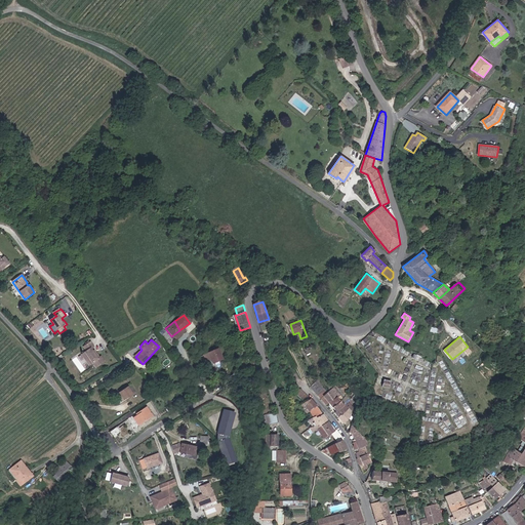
[(102,358),(96,351),(95,352),(92,349),(96,347),(92,342),(91,344),(90,341),(87,344),(88,346),(86,348),(88,352),(84,355),(91,365),(94,363),(97,368),(107,362),(103,357),(102,358)]
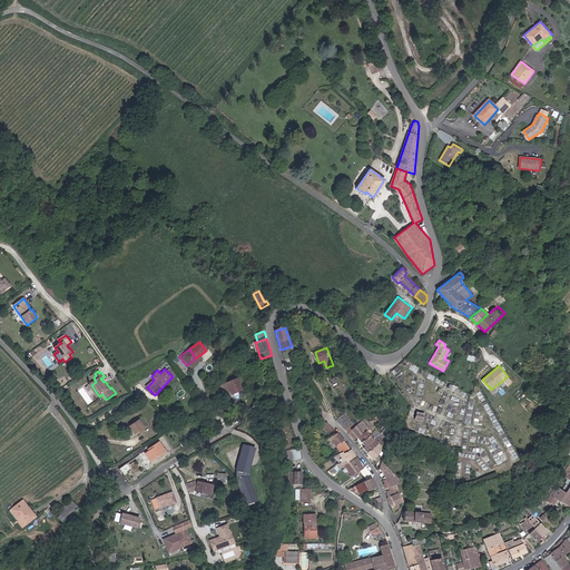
[(226,381),(231,394),(243,390),(239,377),(226,381)]
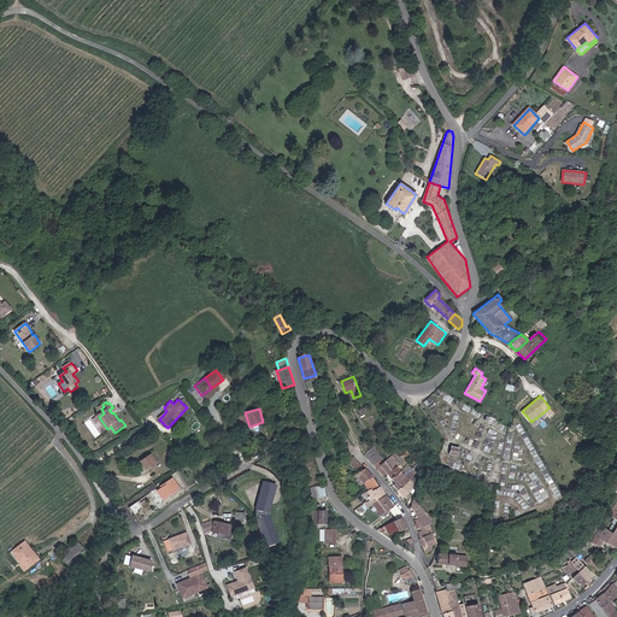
[(245,415),(235,417),(238,427),(247,424),(245,415)]
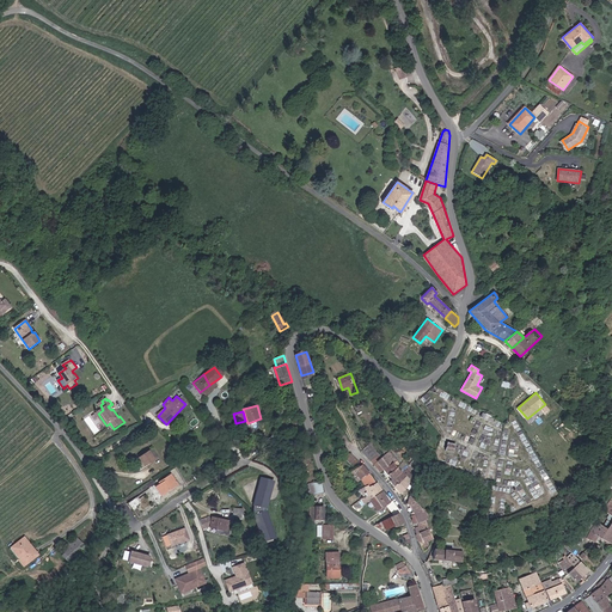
[(372,461),(379,454),(371,444),(363,451),(372,461)]
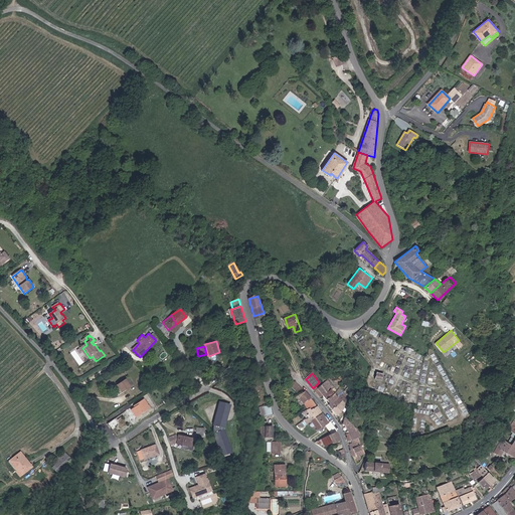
[(116,385),(121,392),(130,386),(125,379),(116,385)]
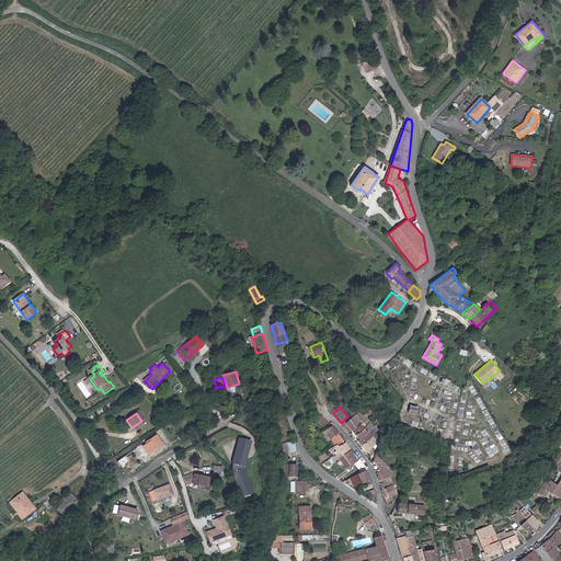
[(324,428),(331,423),(322,414),(316,419),(316,420),(324,428)]
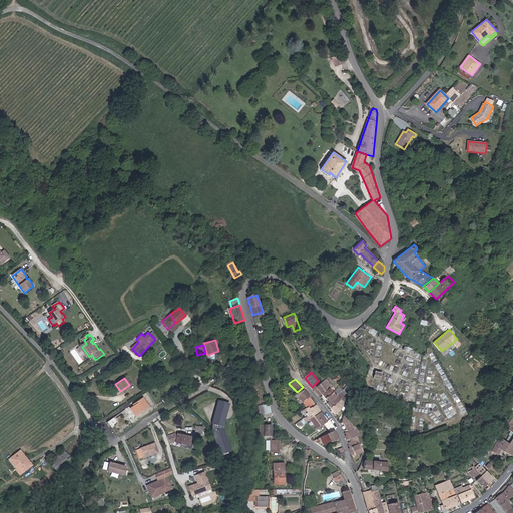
[(328,379),(320,384),(318,381),(312,387),(320,396),(322,393),(329,388),(333,385),(328,379)]
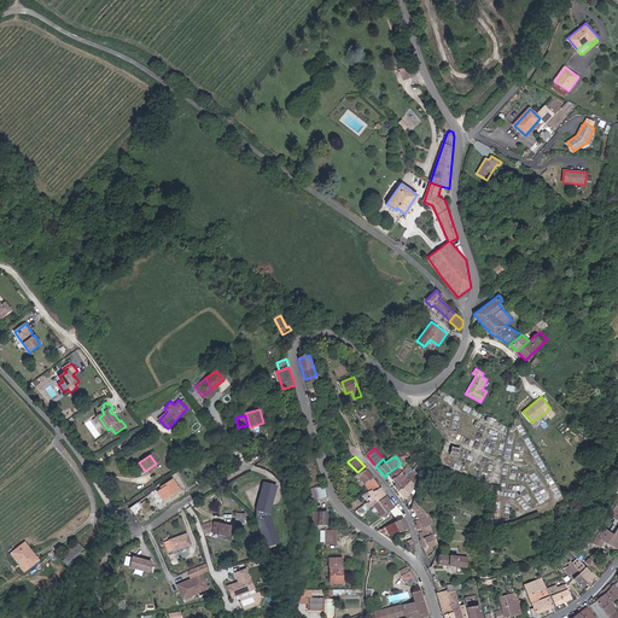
[(403,477),(410,470),(407,466),(400,472),(403,477)]
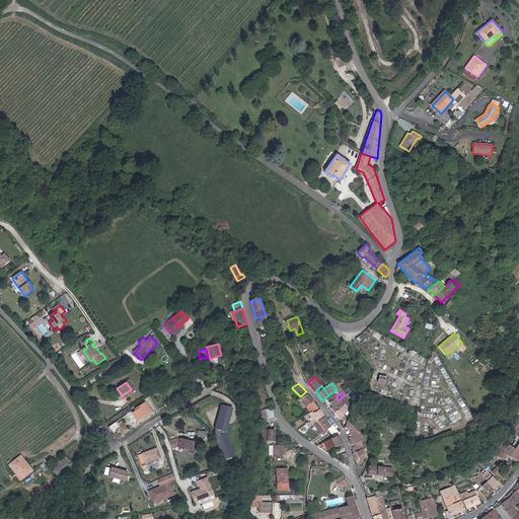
[(336,396),(332,392),(325,397),(328,401),(336,396)]
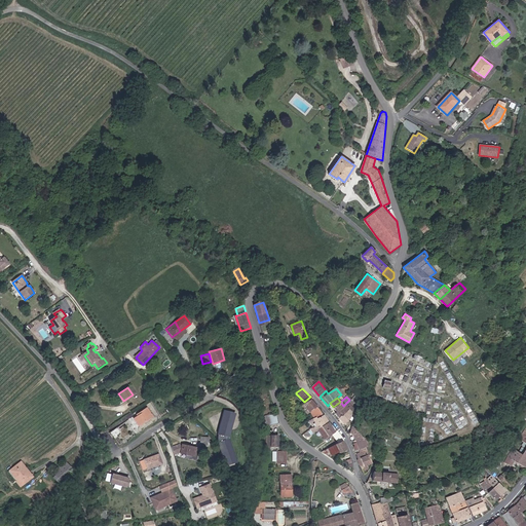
[(314,418),(315,417),(322,414),(317,407),(311,399),(303,405),(308,412),(310,412),(314,418)]
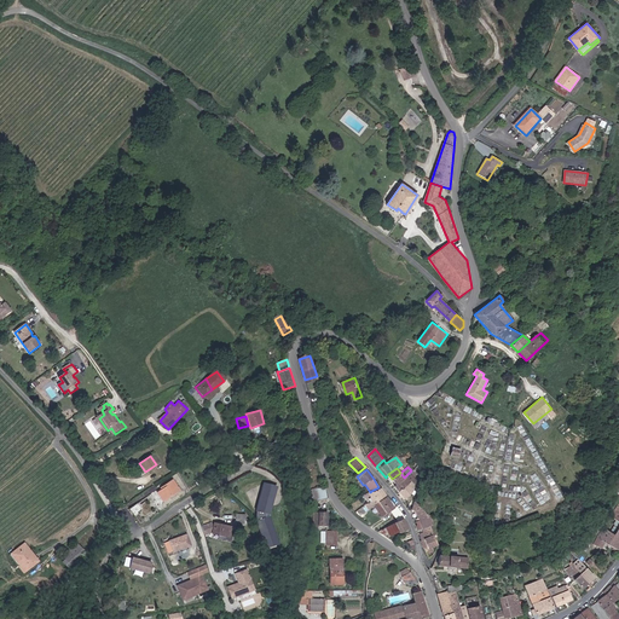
[(417,478),(411,470),(404,478),(395,484),(394,486),(399,491),(409,484),(414,490),(417,478)]
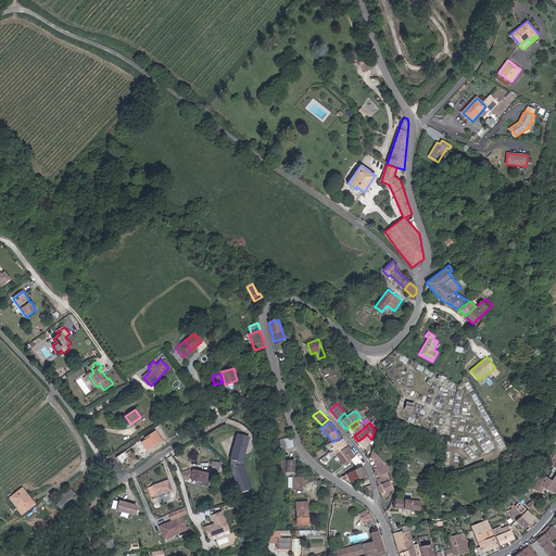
[(355,434),(363,429),(359,425),(352,430),(355,434)]
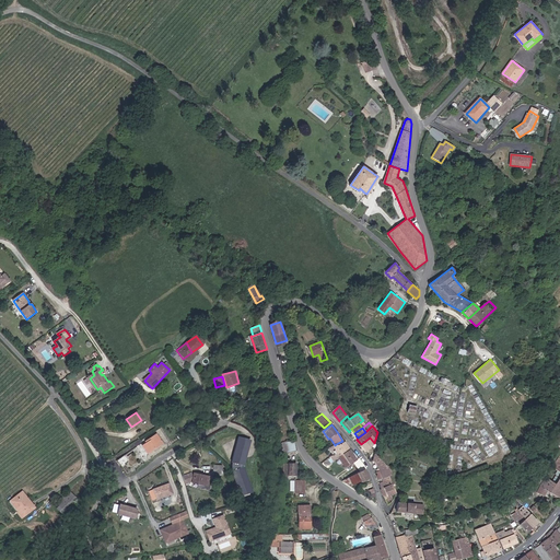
[(162,443),(156,434),(147,441),(148,443),(142,446),(147,453),(162,443)]
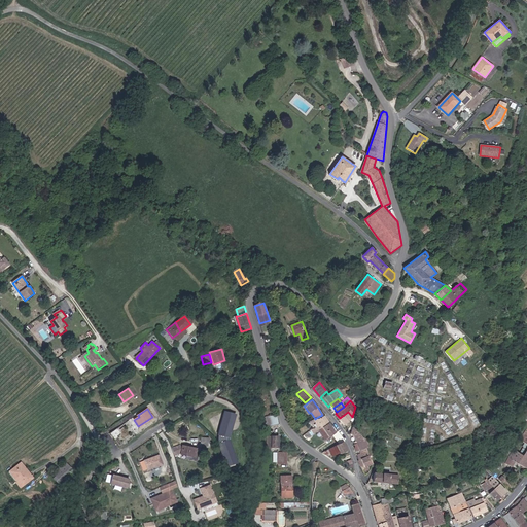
[(227,436),(233,414),(223,412),(218,434),(218,437),(218,440),(219,445),(226,464),(235,461),(227,442),(226,438),(226,437),(227,436)]
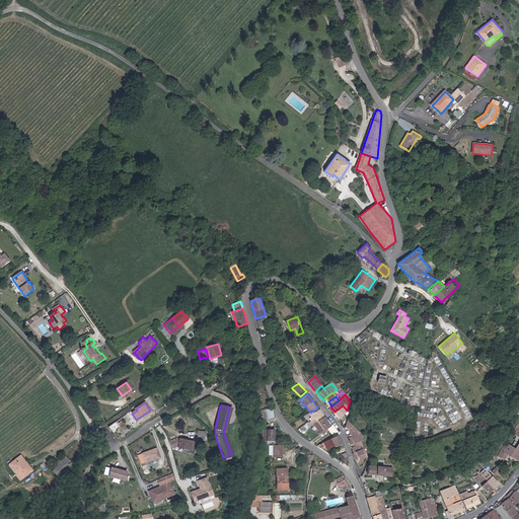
[(339,418),(347,411),(343,405),(335,412),(339,418)]
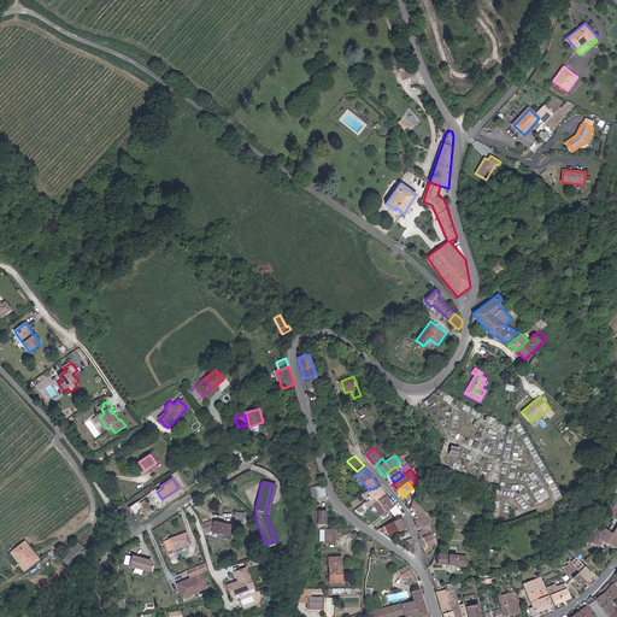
[(377,500),(386,494),(381,486),(371,492),(370,489),(369,491),(362,494),(366,500),(374,495),(375,497),(377,500)]
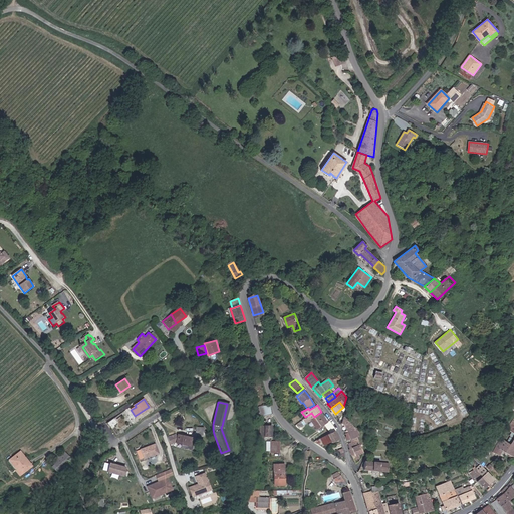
[(269,406),(258,408),(259,415),(270,413),(269,406)]
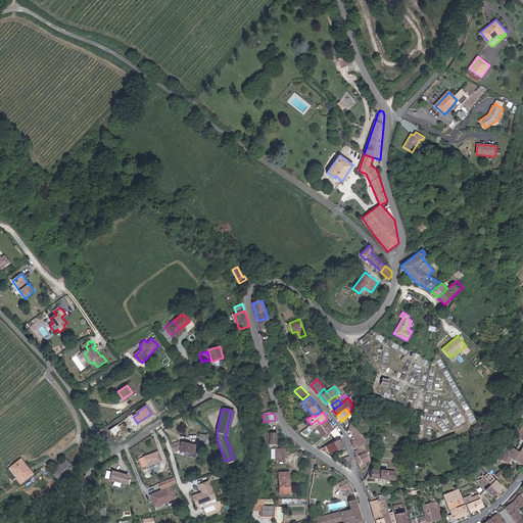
[(331,432),(334,430),(327,419),(320,424),(318,421),(315,422),(317,426),(324,436),(331,432)]
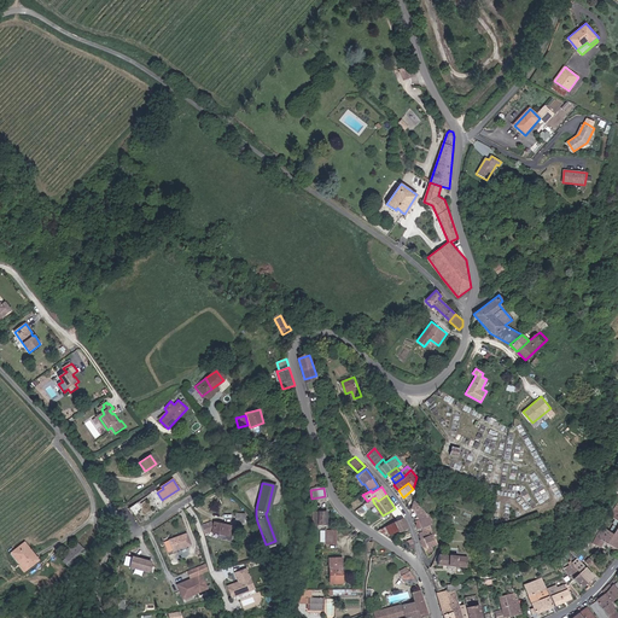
[(412,508),(417,519),(429,516),(414,500),(412,508)]
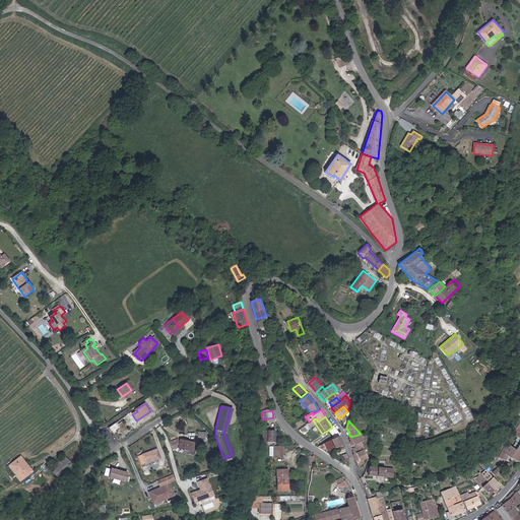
[(120,428),(117,424),(111,429),(114,433),(120,428)]
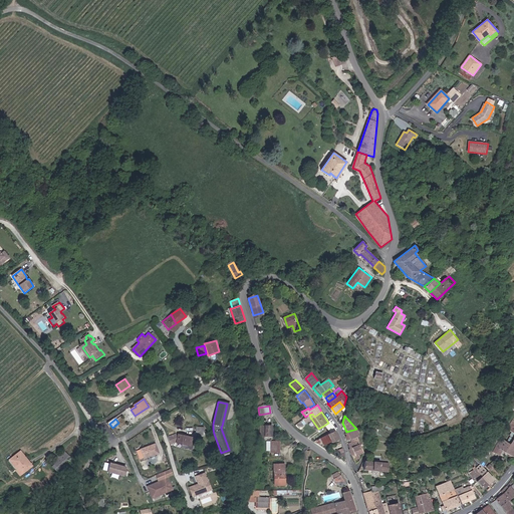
[(335,430),(337,430),(330,421),(328,423),(325,425),(332,432),(335,430)]
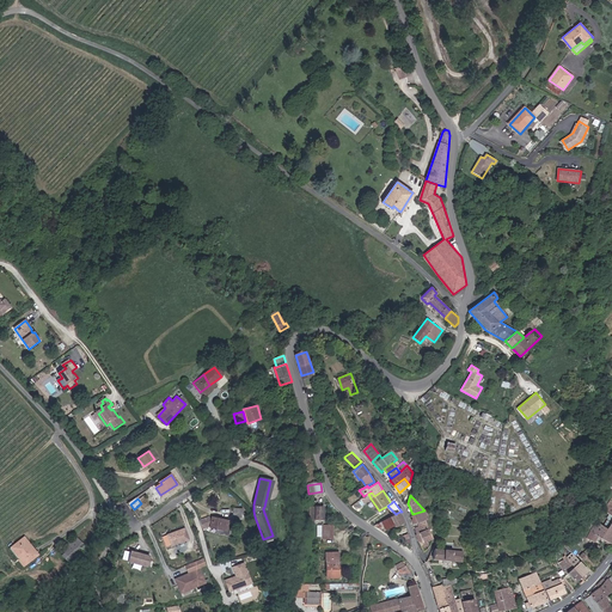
[(242,516),(242,510),(244,510),(244,506),(234,506),(234,516),(242,516)]
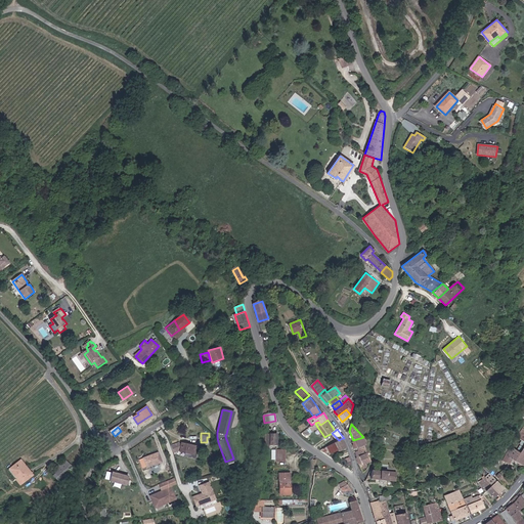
[(264,444),(264,447),(269,447),(269,444),(277,444),(277,433),(266,433),(266,444),(264,444)]
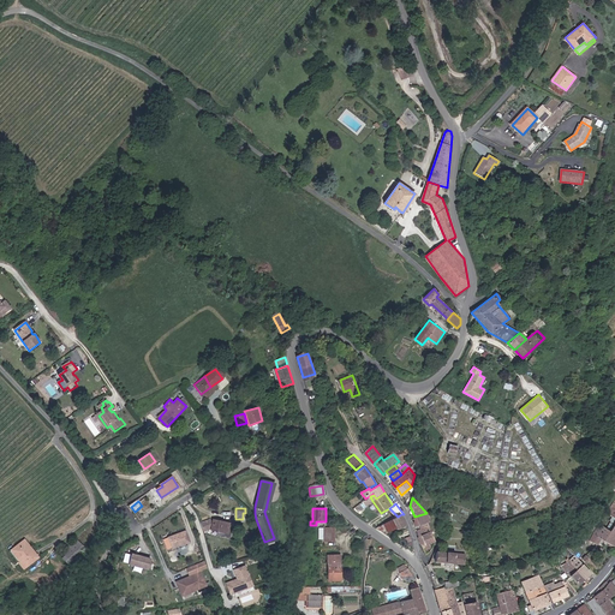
[(416,526),(419,525),(429,521),(429,515),(427,513),(415,517),(416,526)]
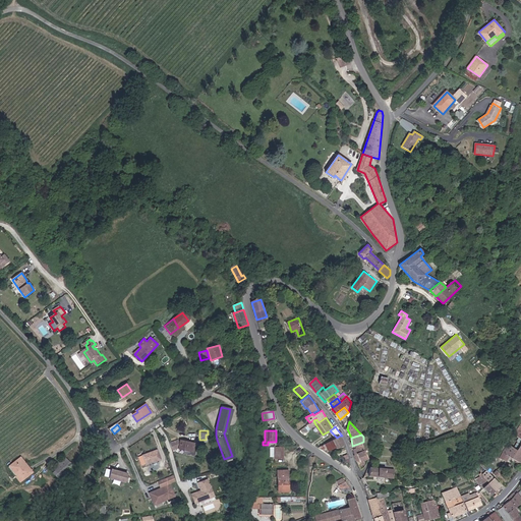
[(320,447),(324,449),(328,447),(329,451),(338,447),(339,448),(345,445),(340,436),(337,438),(320,447)]
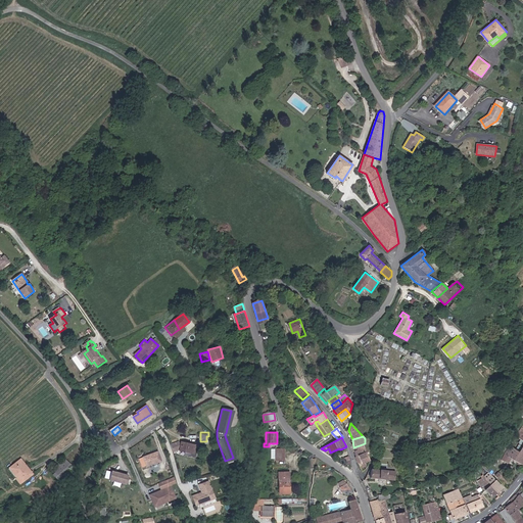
[(197,446),(198,444),(185,441),(185,442),(183,441),(182,440),(175,443),(176,448),(177,450),(183,448),(184,448),(189,449),(188,454),(198,456),(200,446),(197,446)]
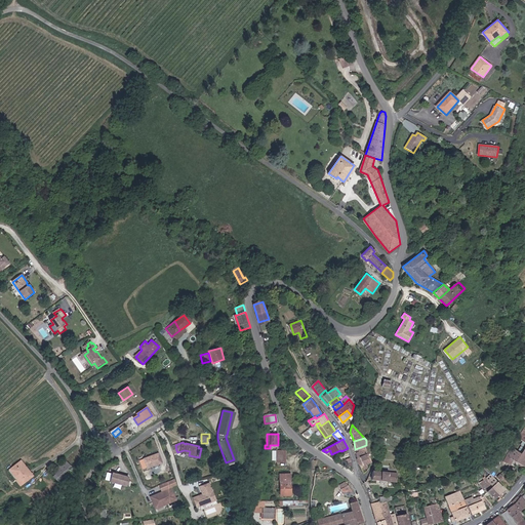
[(501,444),(494,456),(501,460),(509,447),(501,444)]
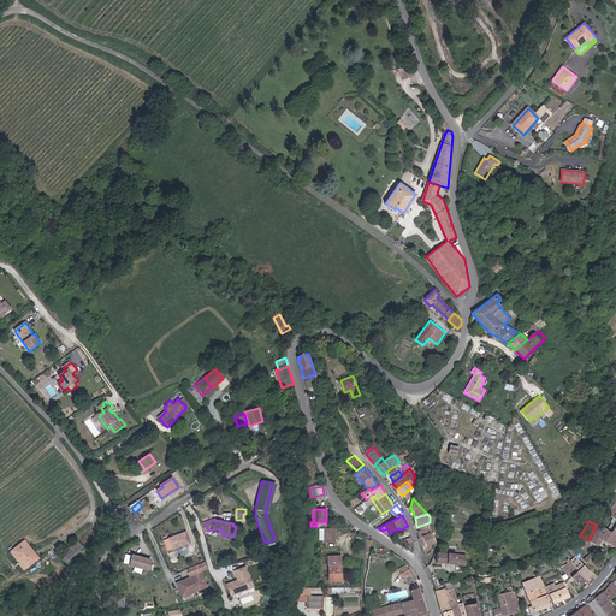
[(422,546),(436,542),(431,529),(432,529),(430,522),(420,526),(422,529),(418,531),(420,537),(422,546)]
